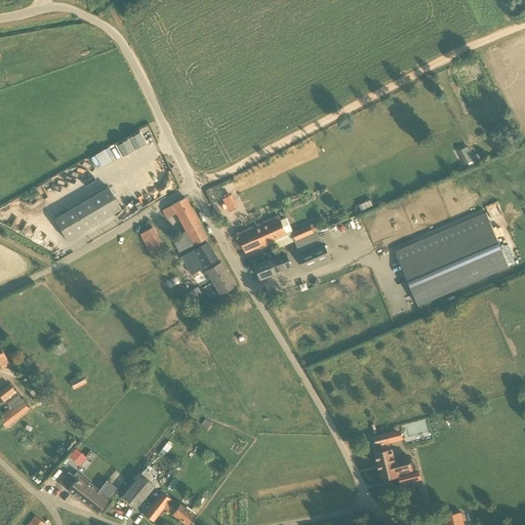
[(472,145),(461,150),(471,166),(481,161),(472,145)]
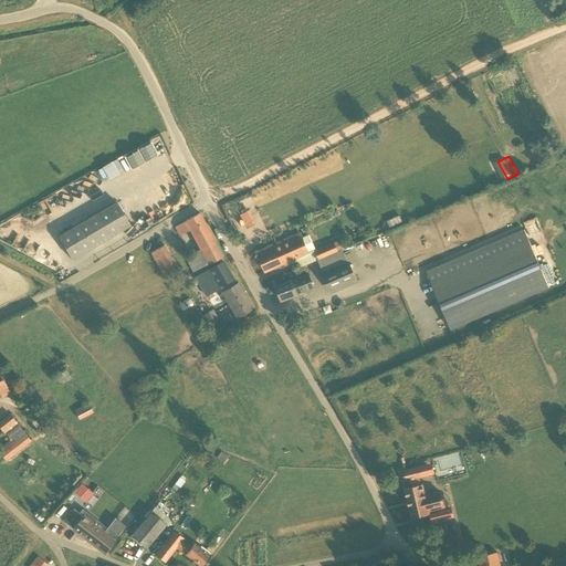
[(104,181),(124,169),(116,157),(97,169),(104,181)]
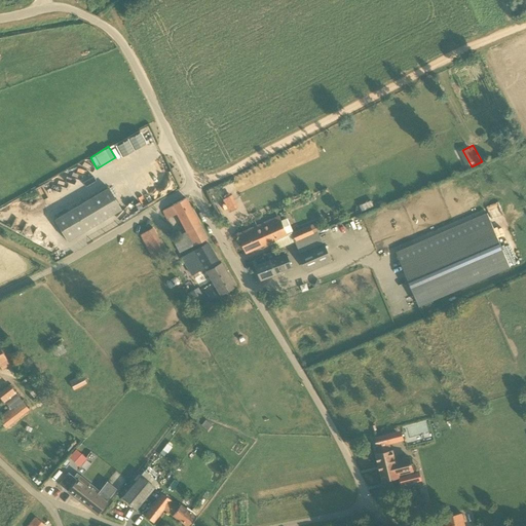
[(109,188),(54,220),(67,241),(121,210),(109,188)]
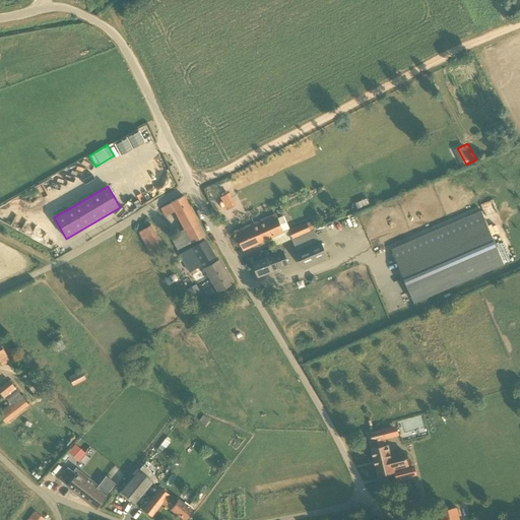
[(166,216),(175,211),(184,228),(181,229),(182,231),(170,237),(178,250),(192,243),(205,236),(184,196),(171,203),(161,208),(166,216)]
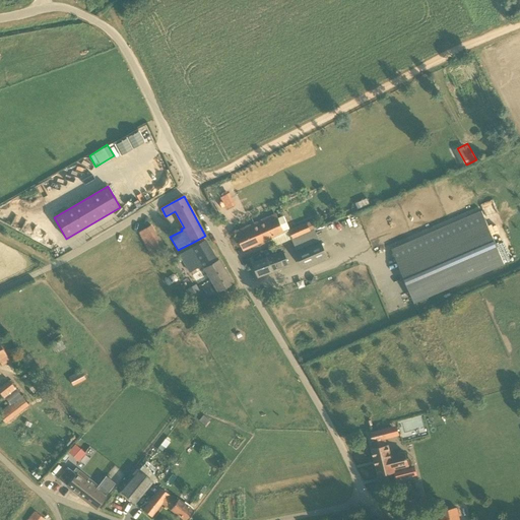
[(226,202),(223,196),(216,200),(219,206),(226,202)]
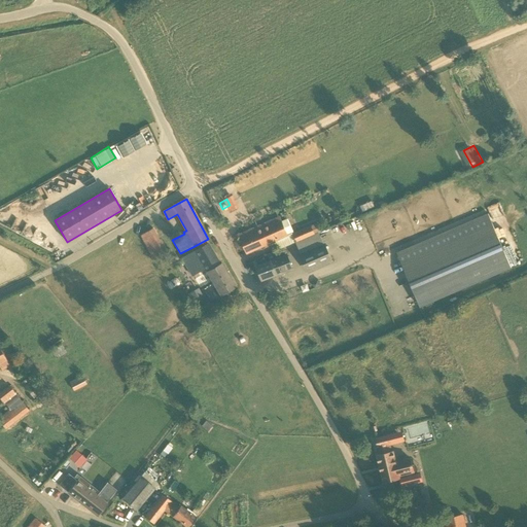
[(362,205),(364,210),(374,206),(372,201),(362,205)]
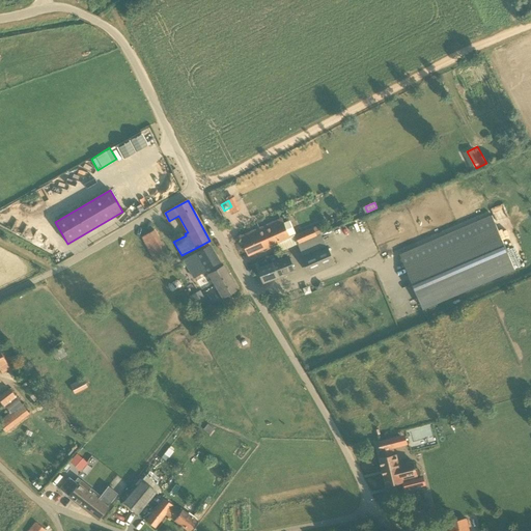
[(424,310),(515,270),(492,215),(399,255),(424,310)]
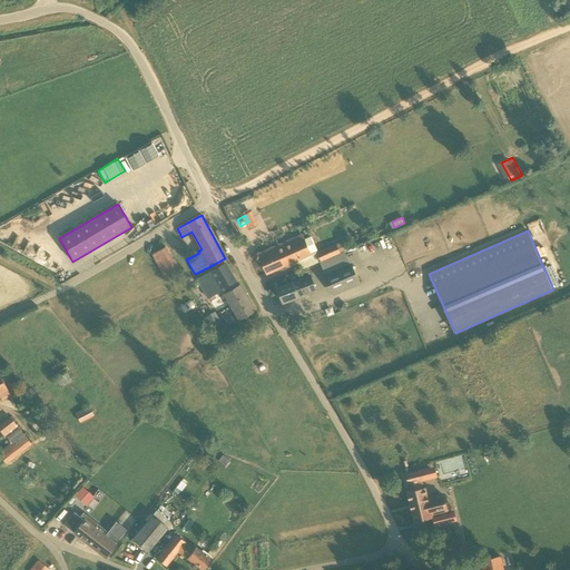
[(305,239),(304,239),(262,258),(267,274),(298,261),(298,262),(312,256),(311,254),(317,251),(312,237),(305,239)]
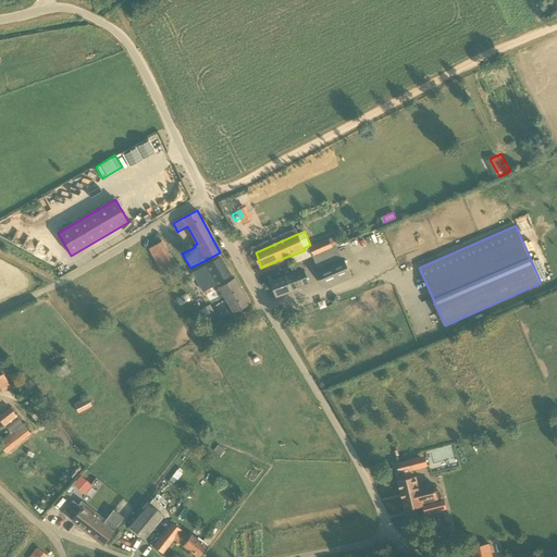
[(335,237),(310,248),(313,256),(338,245),(335,237)]
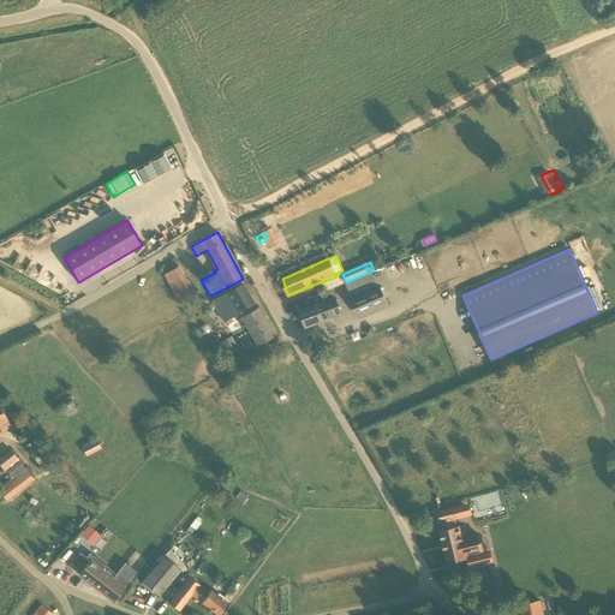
[(179,267),(165,274),(181,304),(197,294),(192,287),(191,288),(179,267)]
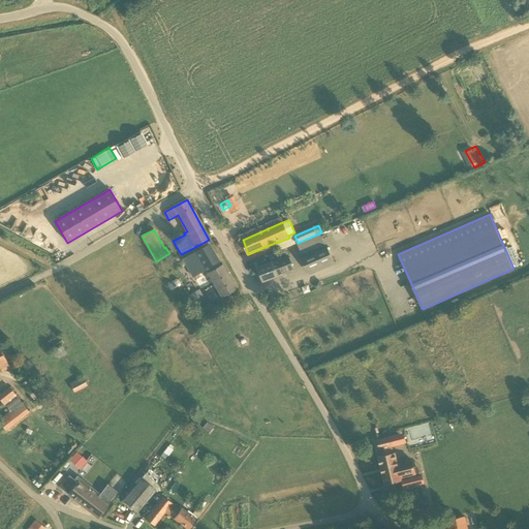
[(221,298),(237,288),(222,263),(220,265),(209,245),(183,259),(193,277),(206,270),(221,298)]
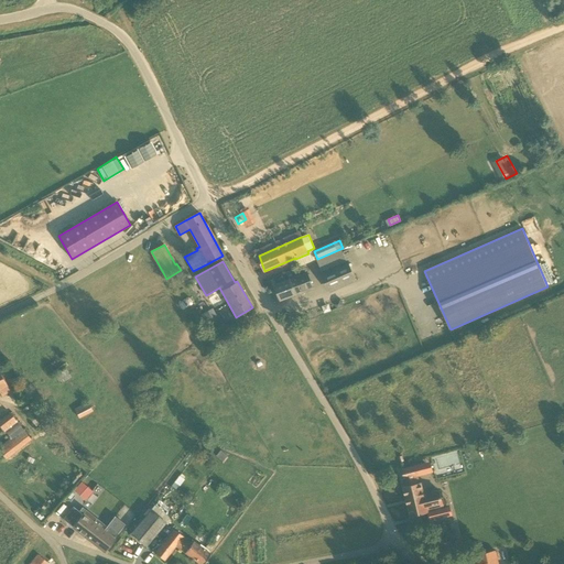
[(347,263),(323,273),(331,291),(355,280),(347,263)]
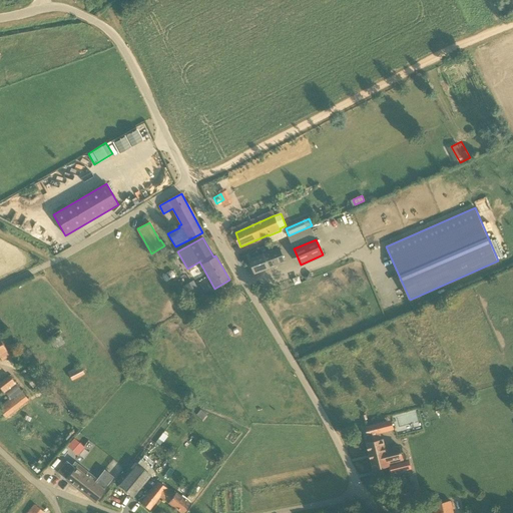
[(278,248),(276,242),(268,245),(270,251),(278,248)]
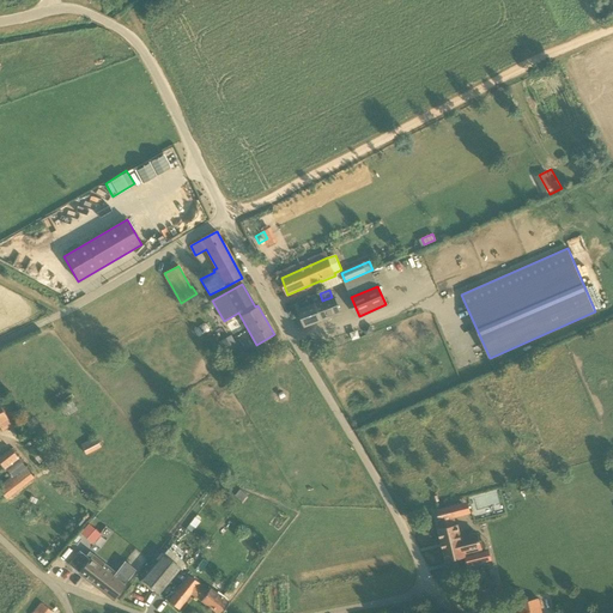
[(334,297),(315,304),(299,310),(305,326),(321,320),(321,321),(339,314),(334,297)]
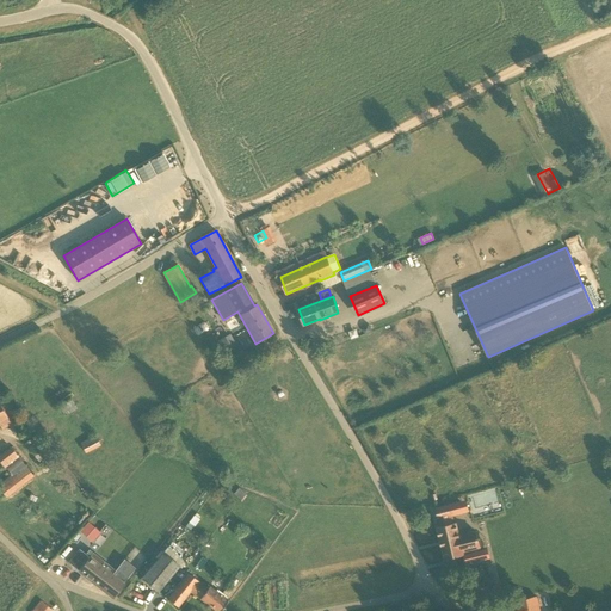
[(226,352),(236,346),(228,333),(217,340),(226,352)]
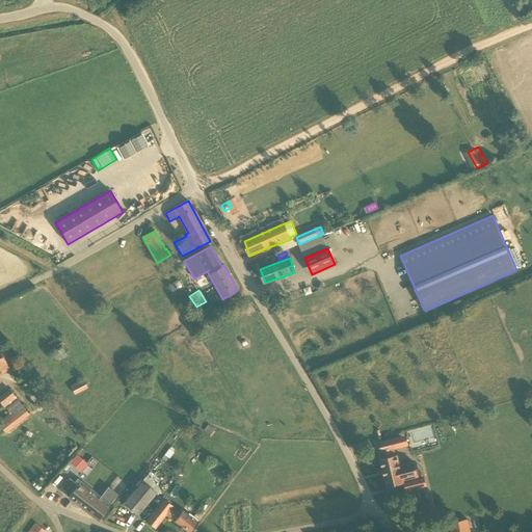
[(52,352),(63,344),(59,338),(47,346),(52,352)]
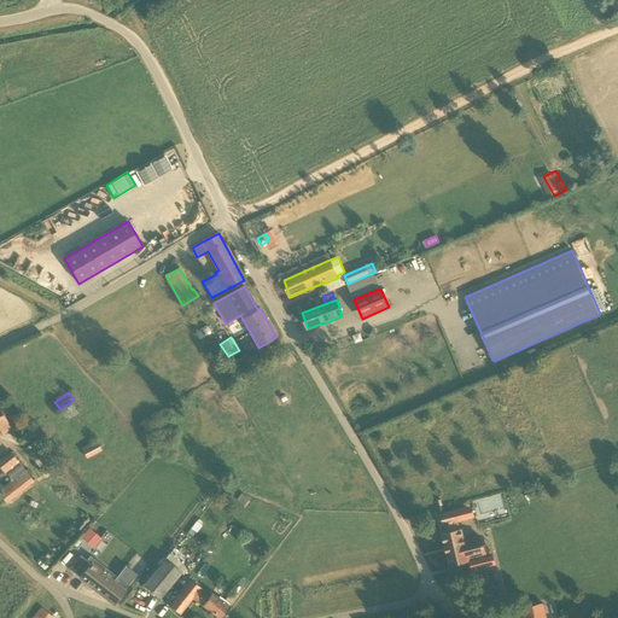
[(86,458),(101,449),(97,441),(82,449),(86,458)]
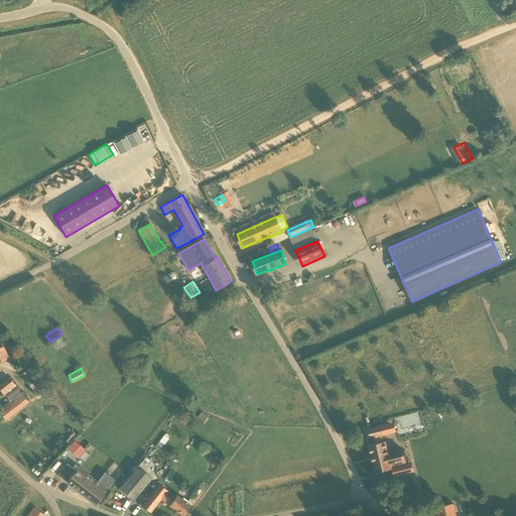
[(0,390),(4,396),(16,387),(9,378),(0,384),(0,390)]
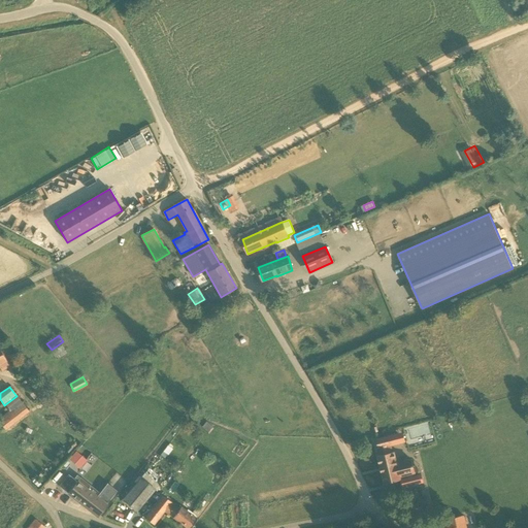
[(22,402),(0,419),(0,423),(5,429),(29,410),(22,402)]
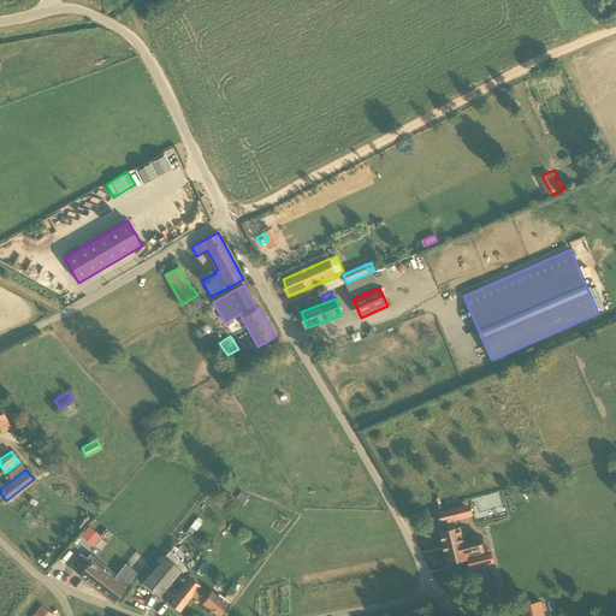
[(442,523),(455,520),(452,510),(439,513),(442,523)]
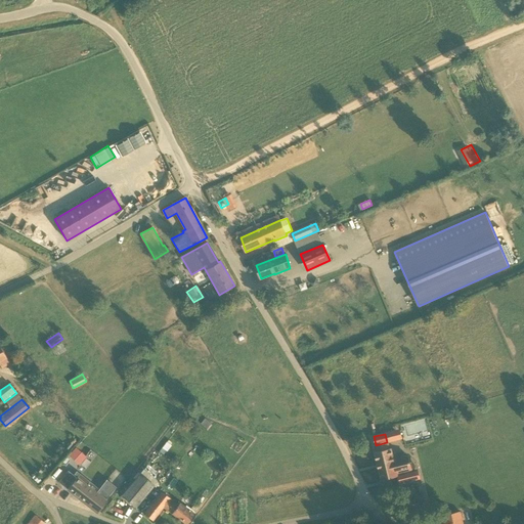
[(411,469),(409,460),(408,456),(394,461),(391,449),(375,453),(382,480),(398,476),(397,473),(411,469)]
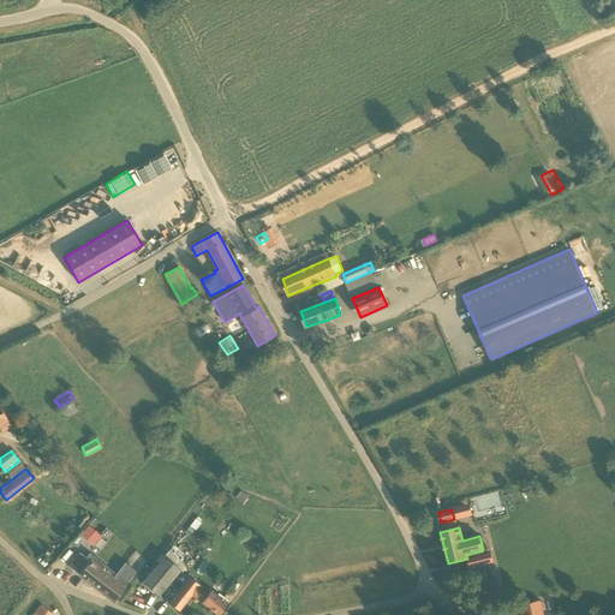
[(101,536),(95,531),(88,539),(94,544),(101,536)]
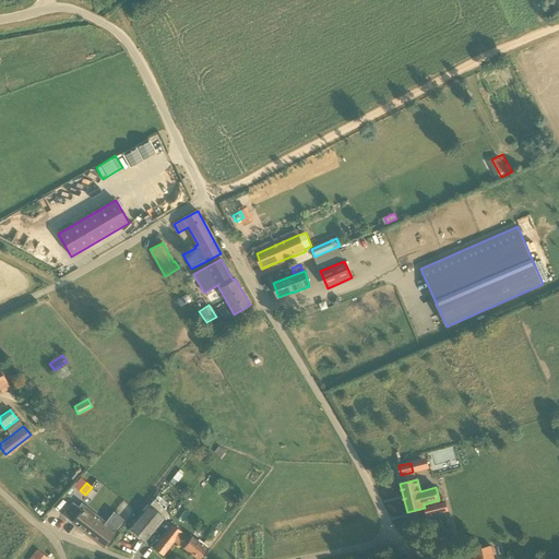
[(85,506),(81,511),(72,503),(62,515),(104,547),(114,535),(92,519),(95,513),(85,506)]
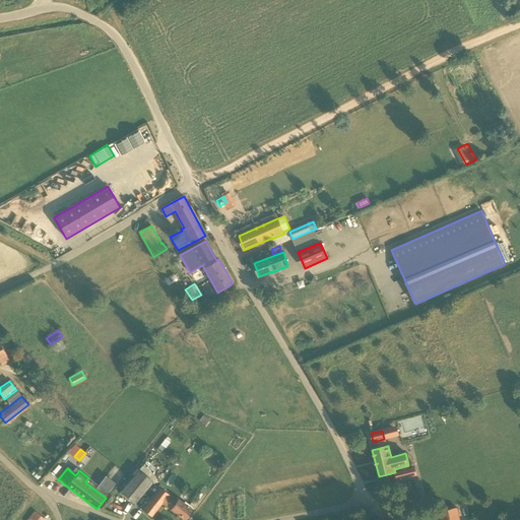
[(135,504),(153,481),(139,470),(121,492),(135,504)]
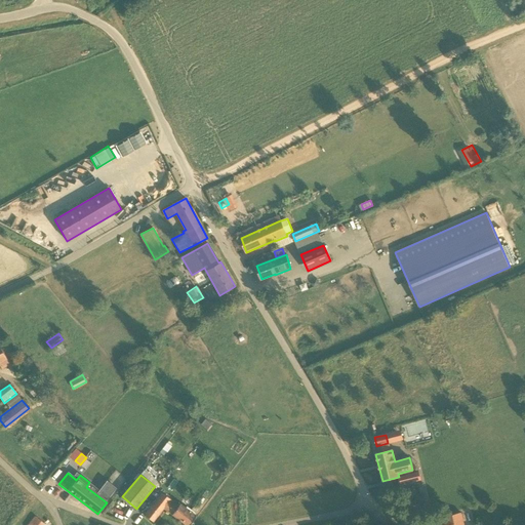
[(163,509),(186,524),(189,524),(196,516),(179,503),(178,506),(162,492),(144,515),(153,522),(163,509)]
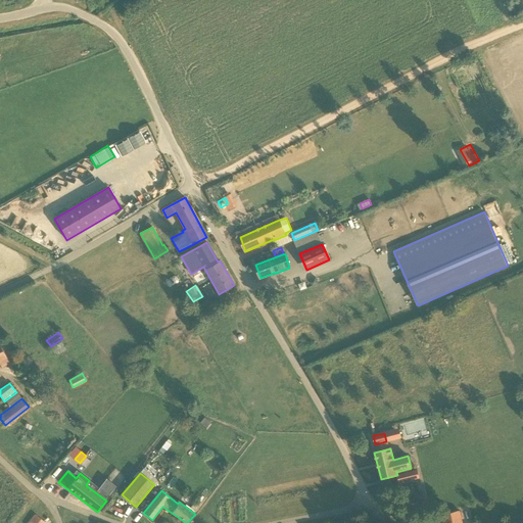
[(442,516),(435,518),(436,522),(462,522),(460,511),(442,515),(442,516)]
